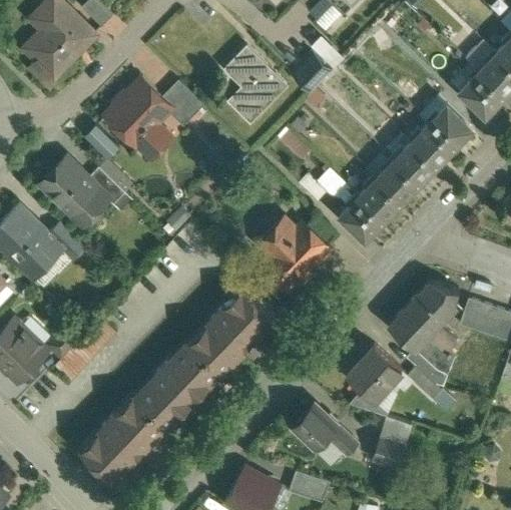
[(50,23),(27,47),(54,74),(94,34),(57,0),(49,0),(39,12),(50,23)]
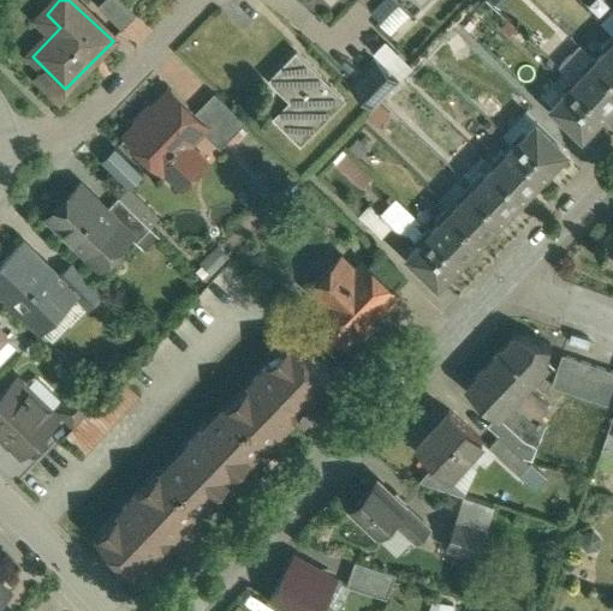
[(135,18),(115,0),(106,0),(97,9),(121,31),(135,18)]
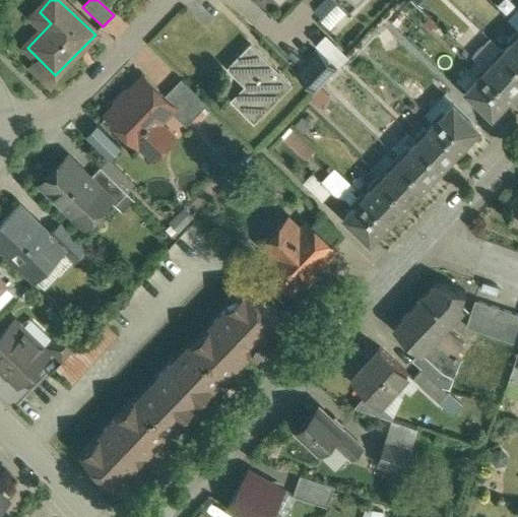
[(367,0),(335,0),(337,2),(321,19),(336,34),(367,0)]
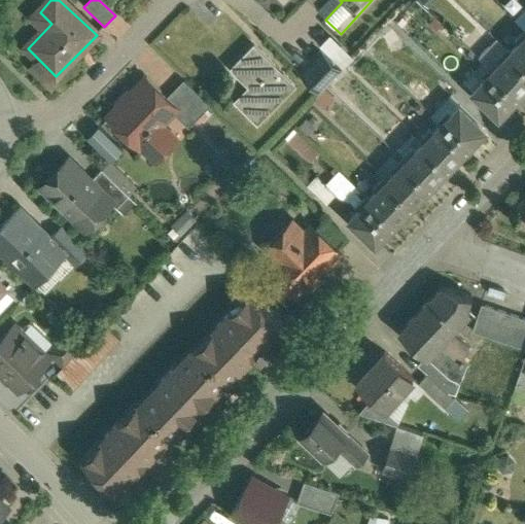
[(524,25),(522,23),(517,29),(522,34),(516,41),(519,44),(510,53),(506,49),(506,50),(501,45),(498,48),(503,54),(496,61),(500,64),(492,71),(489,68),(488,68),(483,64),(480,67),(485,72),(478,79),(482,83),(474,92),(497,115),(524,86),(524,25)]
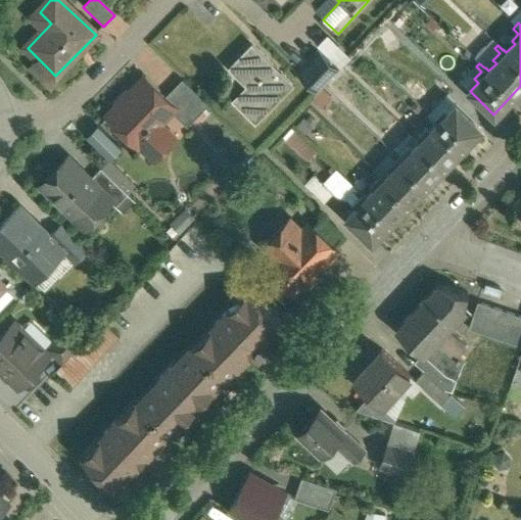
[(460,44),(479,60),(494,42),(476,26),(460,44)]
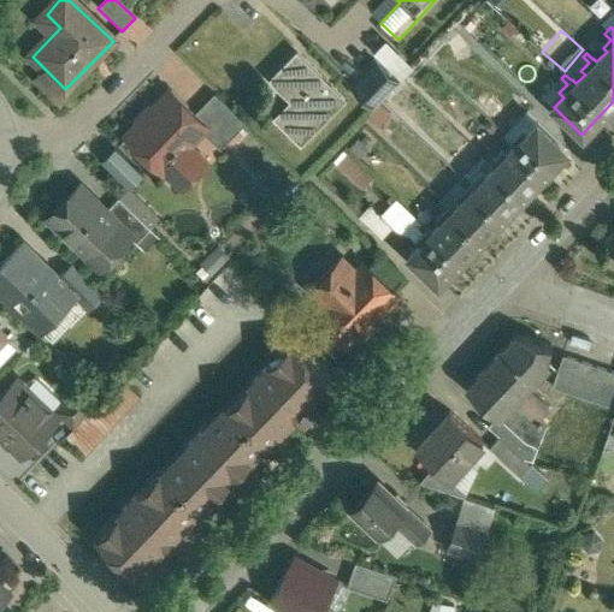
[(415,67),(387,39),(370,57),(375,61),(397,85),(415,67)]
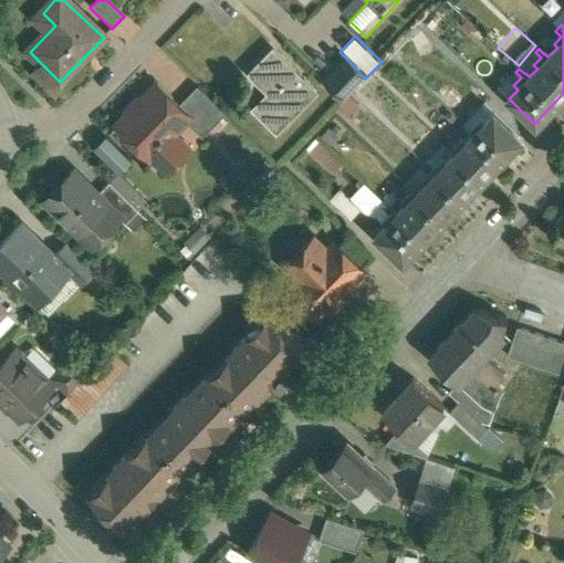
[(315,92),(272,50),(248,74),(268,93),(252,108),(275,133),(315,92)]
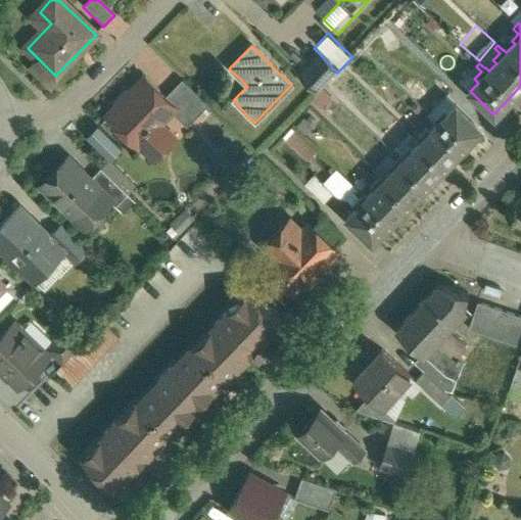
[(337,73),(318,52),(297,74),(317,92),(337,73)]
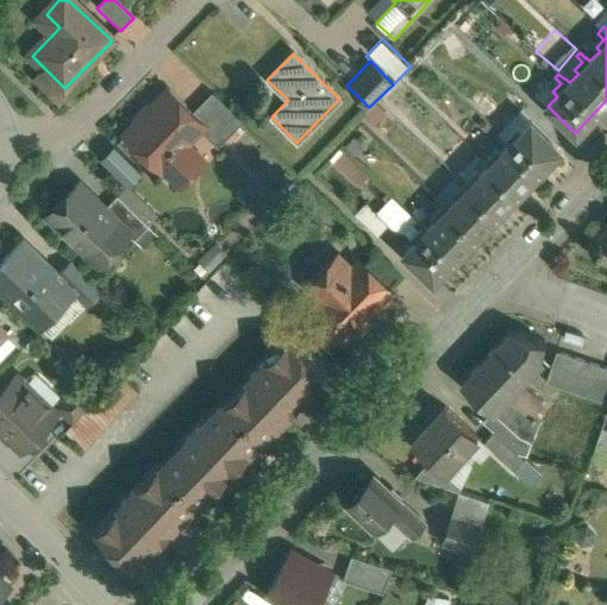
[(168,90),(123,136),(158,171),(161,169),(180,187),(199,168),(180,149),(199,131),(204,125),(192,113),(168,90)]
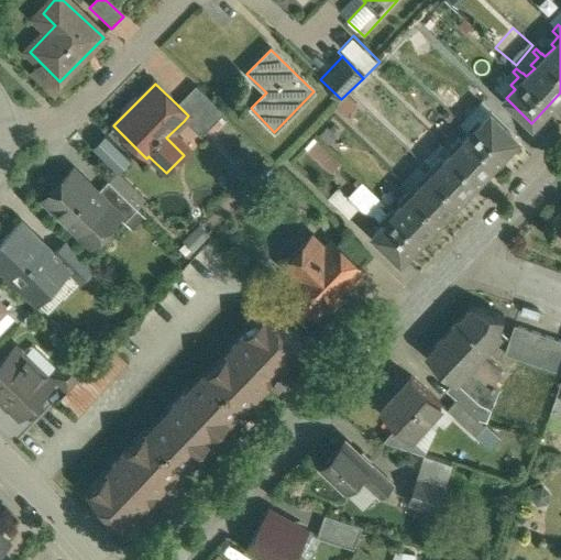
[(223,113),(195,86),(177,105),(188,116),(189,116),(184,121),(200,138),(223,113)]
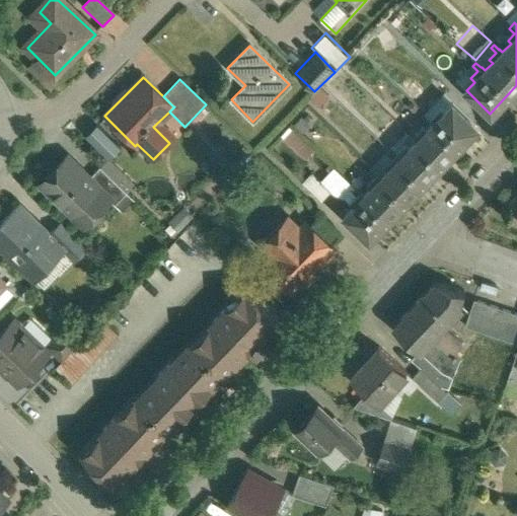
[(398,153),(393,148),(386,155),(391,160),(385,167),(388,170),(381,177),(378,174),(377,175),(372,170),(369,172),(374,177),(367,186),(371,189),(363,196),(360,193),(360,194),(355,189),(352,192),(357,197),(350,204),(353,207),(344,216),(369,240),(476,129),(451,104),(444,113),(441,109),(434,117),(428,112),(426,115),(431,120),(431,121),(434,124),(426,132),(423,129),(416,136),(411,131),(408,134),(413,139),(416,142),(408,150),(404,147),(398,153)]
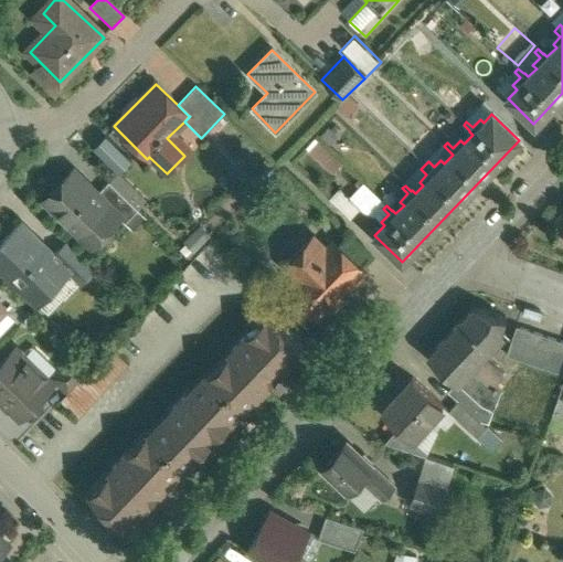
[(125,175),(138,160),(110,135),(97,149),(125,175)]
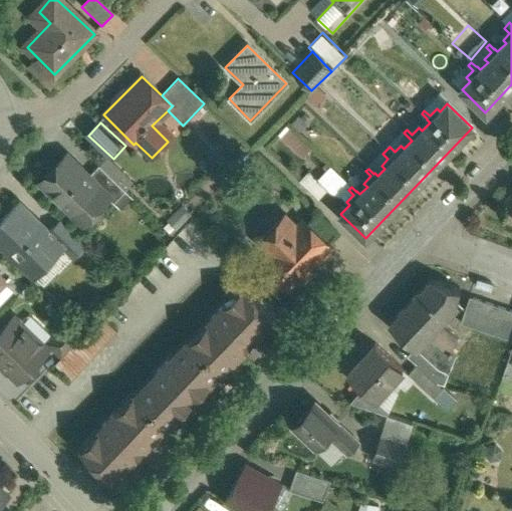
[(64,156),(39,182),(70,213),(83,200),(95,213),(107,200),(95,188),(96,187),(87,178),(64,156)]
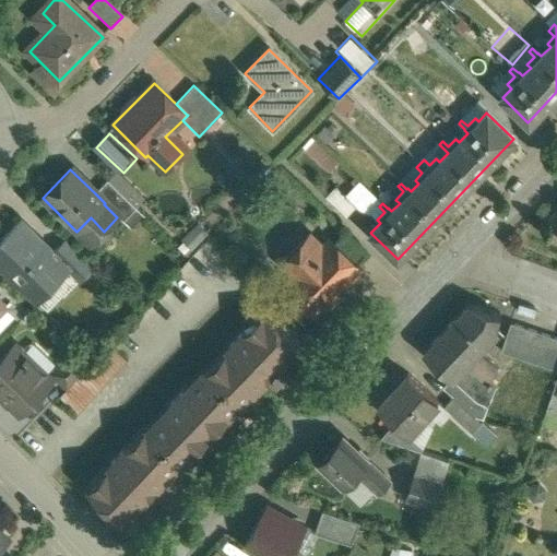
[(135,209),(107,181),(95,193),(105,203),(104,204),(117,217),(122,222),(135,209)]
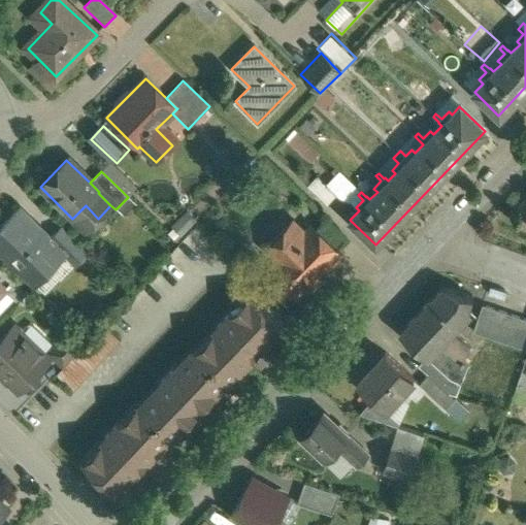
[(525,198),(517,208),(525,218),(525,198)]
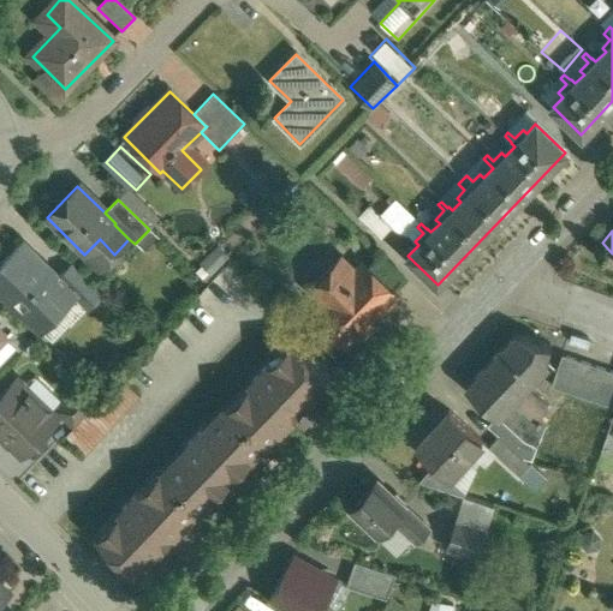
[(58,279),(22,244),(1,264),(4,265),(0,268),(0,293),(39,331),(57,313),(58,315),(73,299),(76,297),(58,279)]
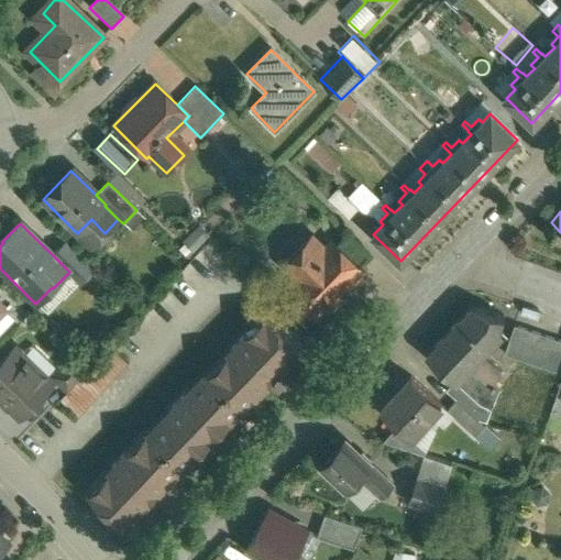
[(370,256),(348,234),(337,245),(359,267),(370,256)]
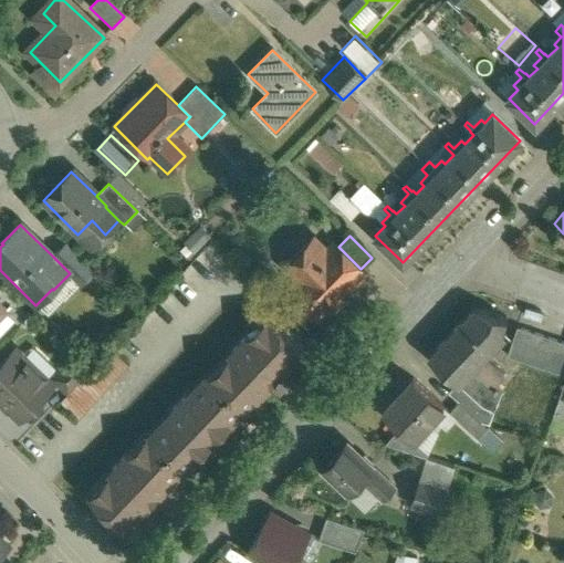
[(316,243),(303,258),(304,259),(291,272),(299,280),(289,290),(288,288),(286,289),(317,320),(319,319),(317,316),(331,303),(332,304),(346,289),(344,285),(348,281),(354,287),(366,274),(361,269),(338,247),(330,257),(316,243)]
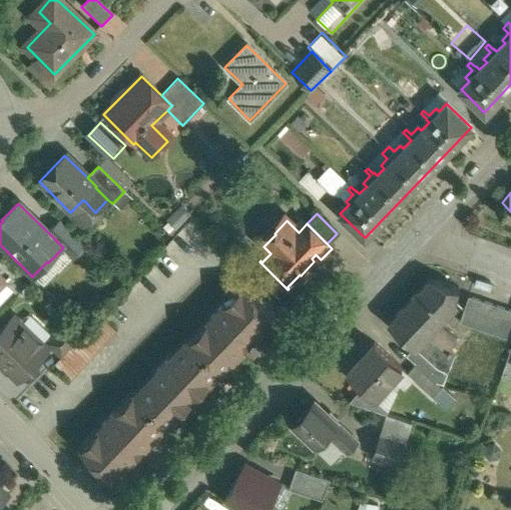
[(85,246),(59,221),(48,232),(63,247),(61,249),(72,260),(85,246)]
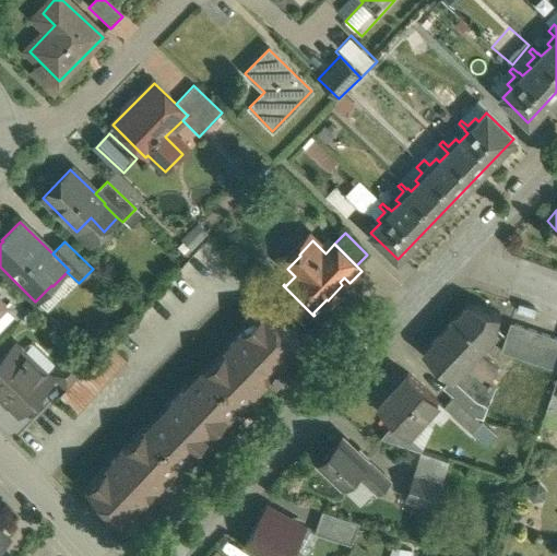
[(27,311),(0,284),(0,303),(3,306),(2,308),(18,322),(27,311)]
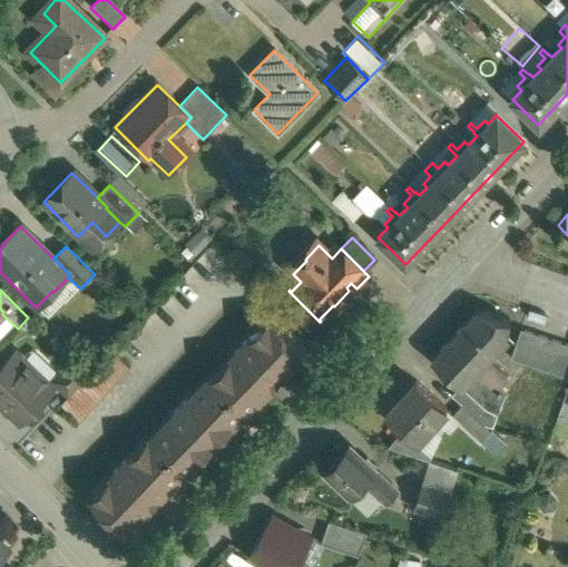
[(483,314),(480,312),(457,339),(471,352),(486,365),(491,360),(509,340),(506,336),(483,314)]
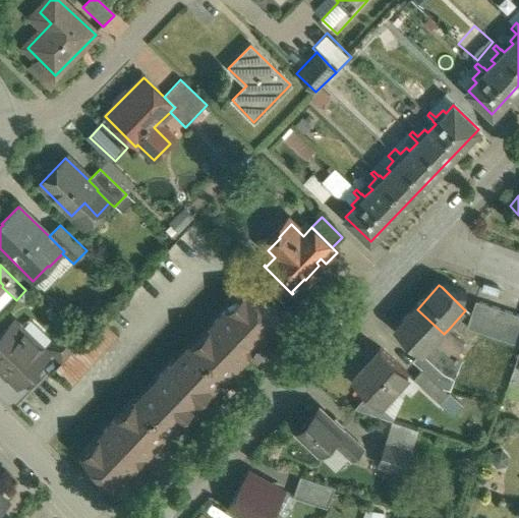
[(467,294),(443,286),(442,287),(462,307),(467,294)]
